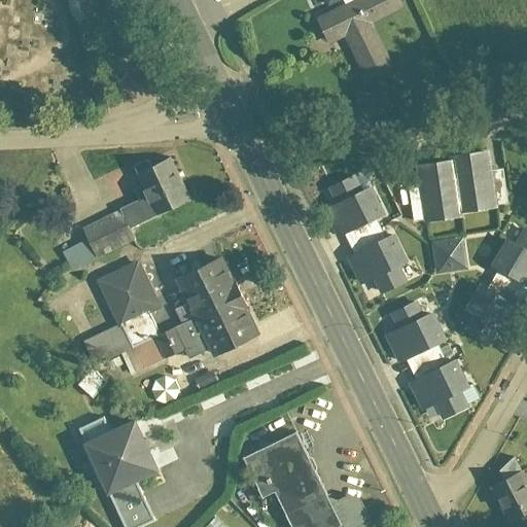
[(394,15),(386,0),(353,0),(307,22),(318,47),(337,39),(358,88),(387,74),(366,28),(394,15)]
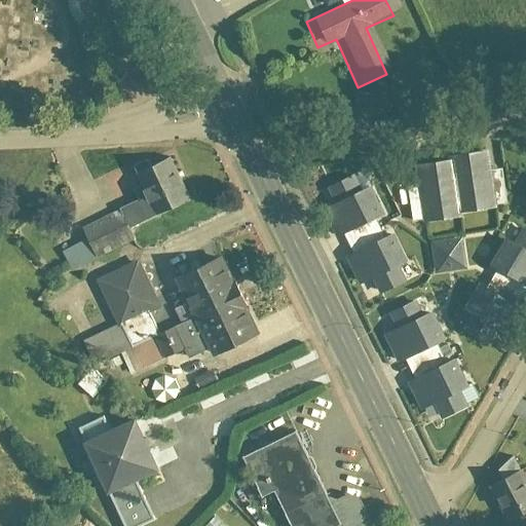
[(181,197),(155,143),(115,161),(129,192),(66,222),(71,231),(41,246),(48,260),(181,197)]
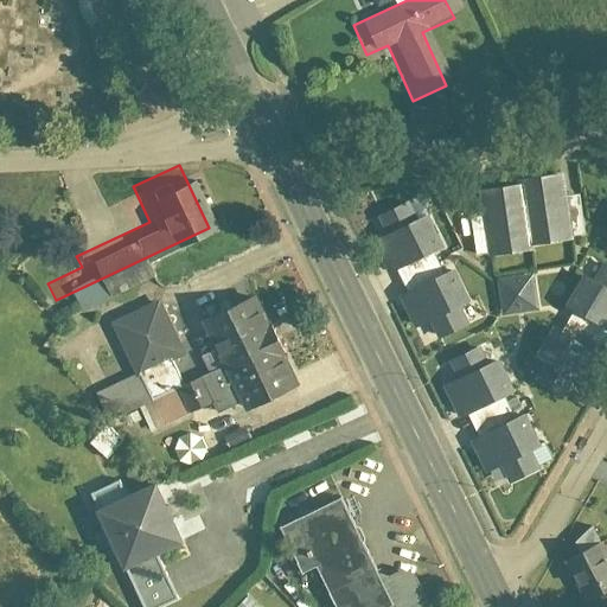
[(562,177),(524,181),(532,247),(572,241),(562,177)]
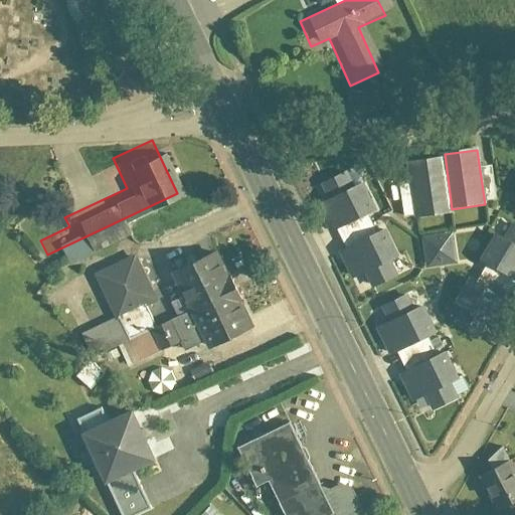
[(442,155),(407,159),(415,220),(450,215),(442,155)]
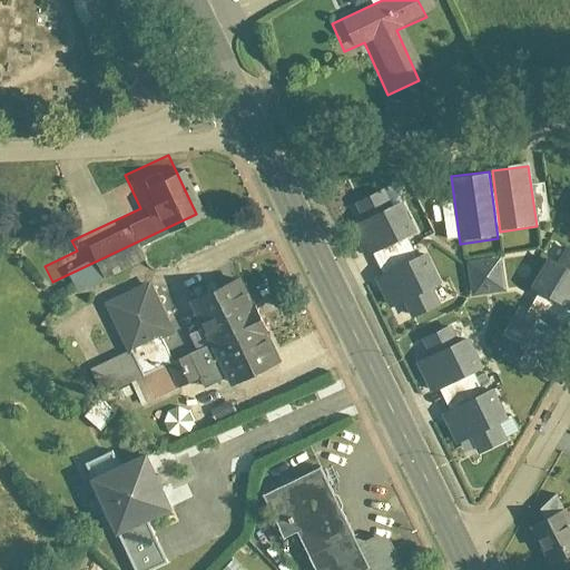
[(384,189),(353,204),(362,222),(349,227),(363,257),(372,254),(406,237),(416,233),(402,202),(392,206),(384,189)]
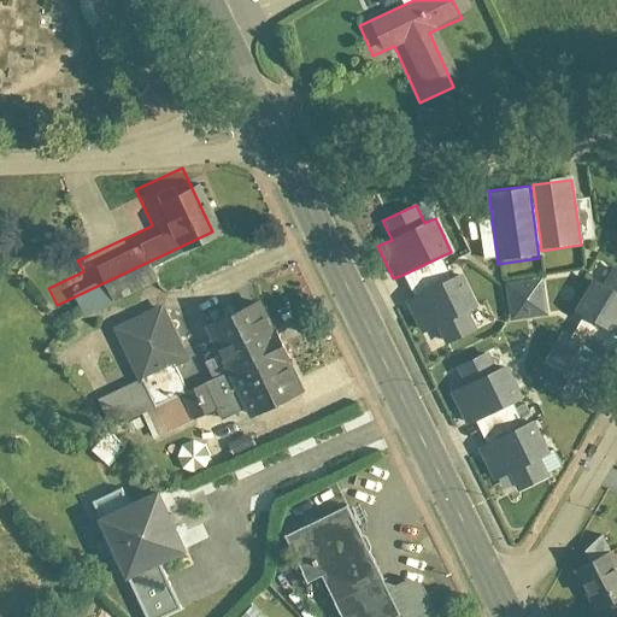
[(413,298),(451,280),(440,257),(403,275),(413,298)]
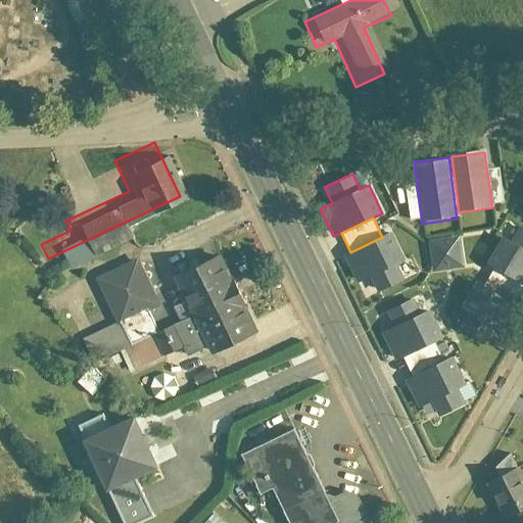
[(522,230),(521,229),(512,244),(501,238),(485,265),(492,269),(522,287),(522,230)]
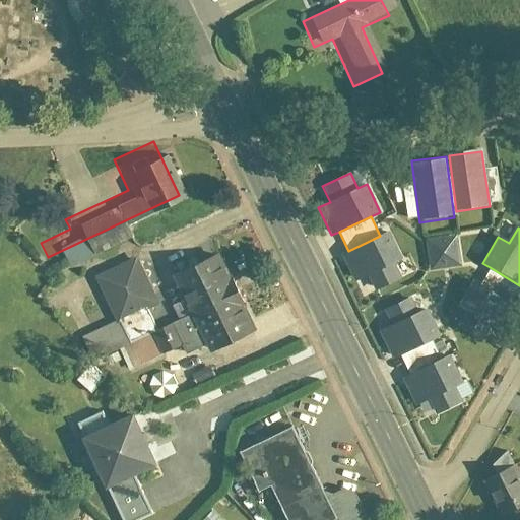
[(348,251),(342,253),(355,281),(368,276),(375,290),(401,279),(393,263),(402,258),(390,232),(380,236),(348,251)]
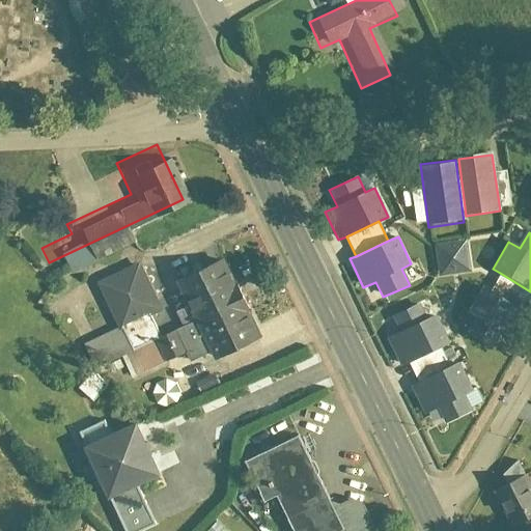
[(467,241),(435,244),(438,277),(471,274),(467,241)]
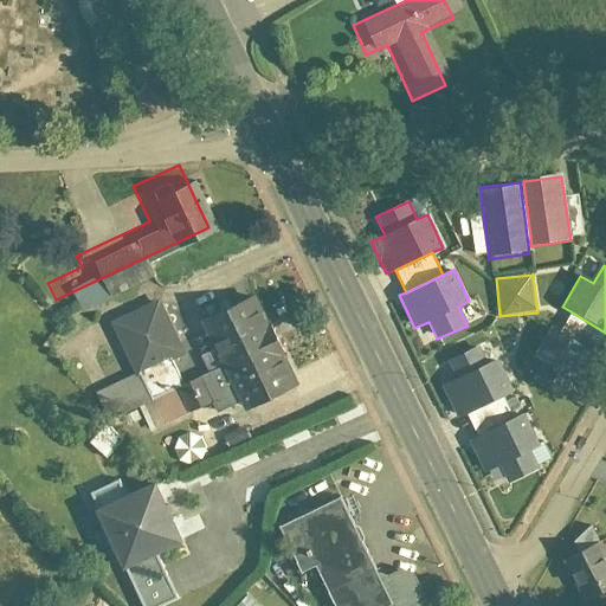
[(253,283),(187,314),(227,400),(294,369),(253,283)]
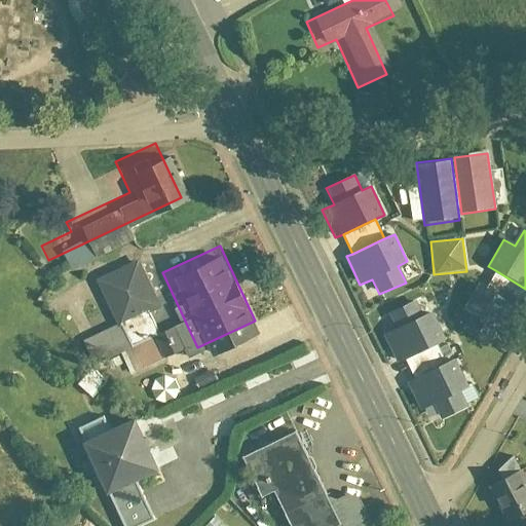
[(137,265),(99,283),(119,325),(147,311),(156,307),(137,265)]
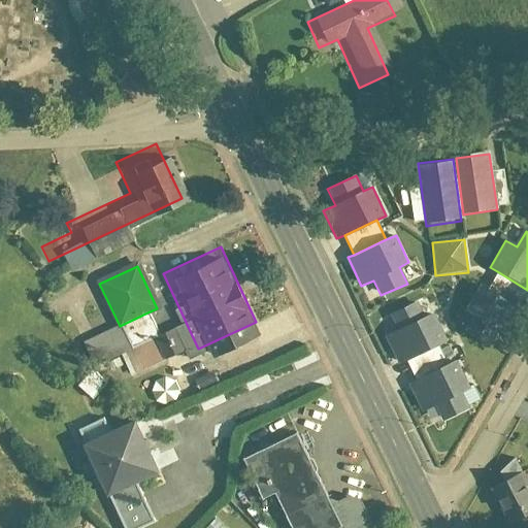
[(487,290),(517,308),(527,290),(497,271),(487,290)]
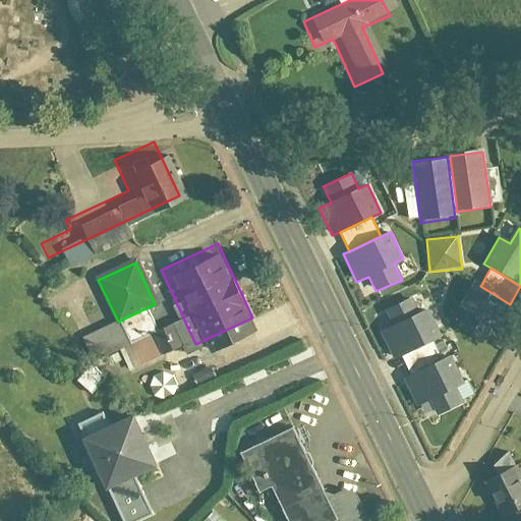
[(480,286),(474,283),(458,310),(470,317),(462,332),(486,346),(496,331),(504,336),(519,309),(510,304),(480,286)]
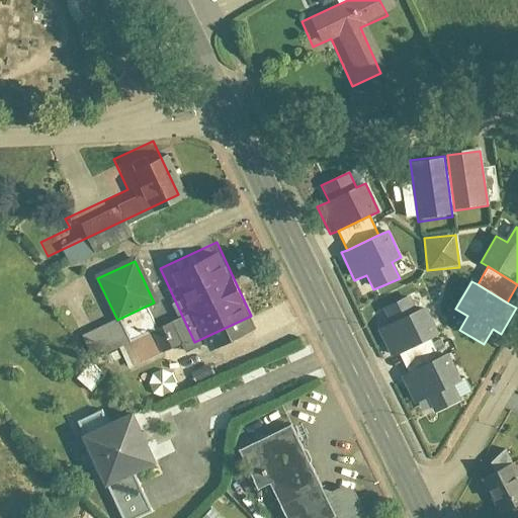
[(167,325),(181,320),(170,291),(161,294),(167,310),(162,312),(167,325)]
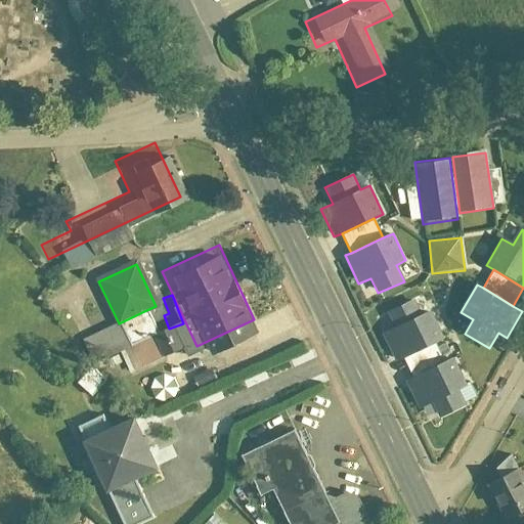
[(415,300),(387,313),(394,329),(383,335),(395,362),(403,358),(435,344),(444,340),(431,311),(422,315),(415,300)]
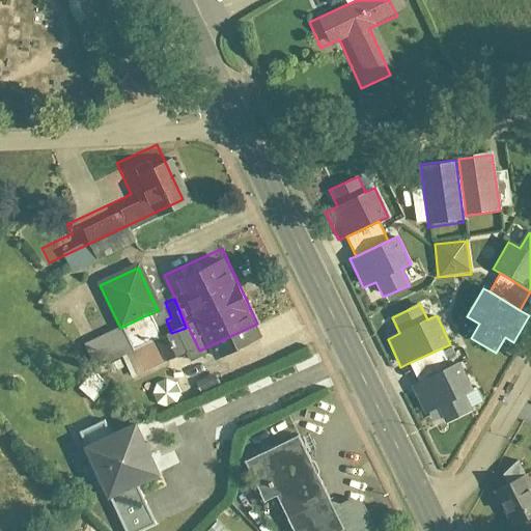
[(160,339),(148,314),(120,328),(83,345),(94,369),(160,339)]
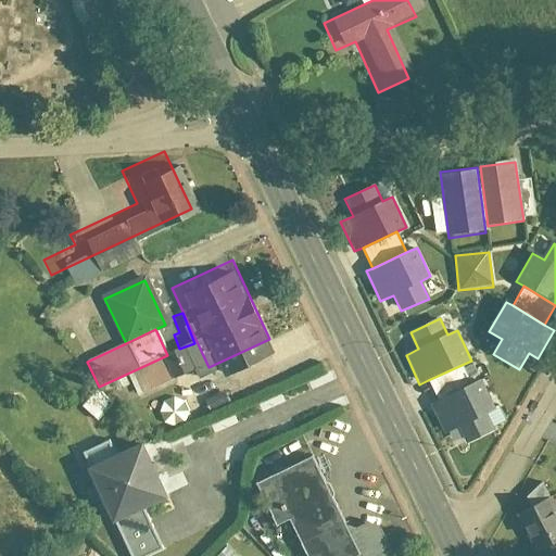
[(438,401),(471,386),(462,365),(428,380),(438,401)]
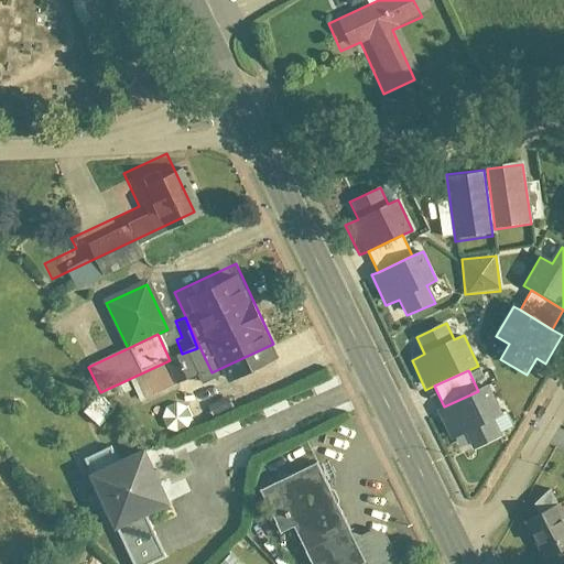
[(444,407),(437,410),(452,441),(466,434),(473,451),(501,437),(492,420),(502,415),(489,386),(478,391),(444,407)]
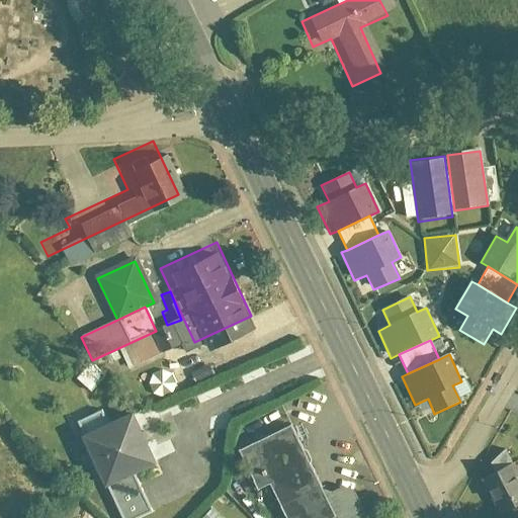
[(94,361),(81,377),(97,391),(110,375),(94,361)]
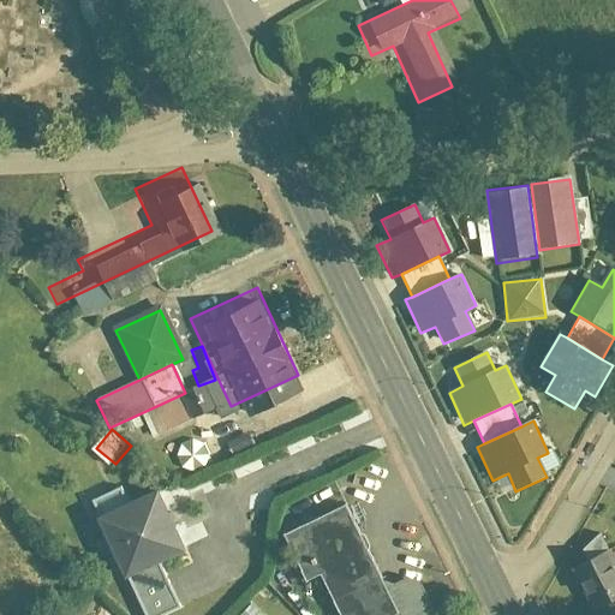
[(187,440),(181,463),(207,469),(213,446),(187,440)]
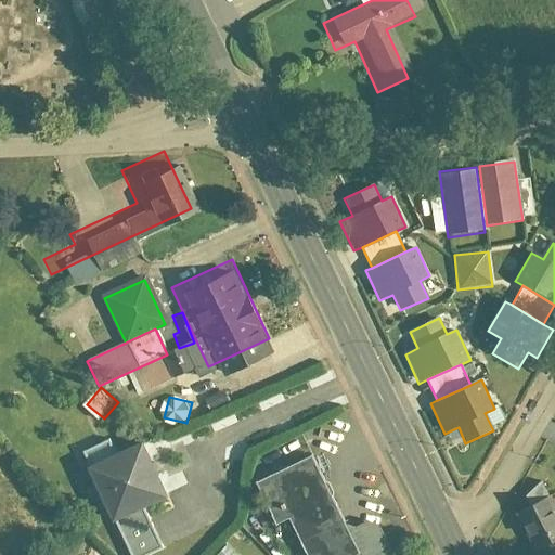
[(145,518),(175,504),(140,434),(99,453),(116,488),(90,500),(116,554),(154,536),(145,518)]
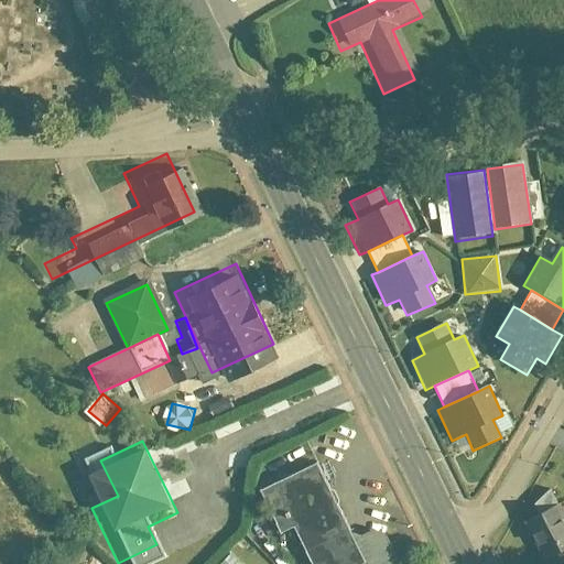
[(306,454),(243,484),(263,524),(279,518),(300,563),(336,563),(355,556),(306,454)]
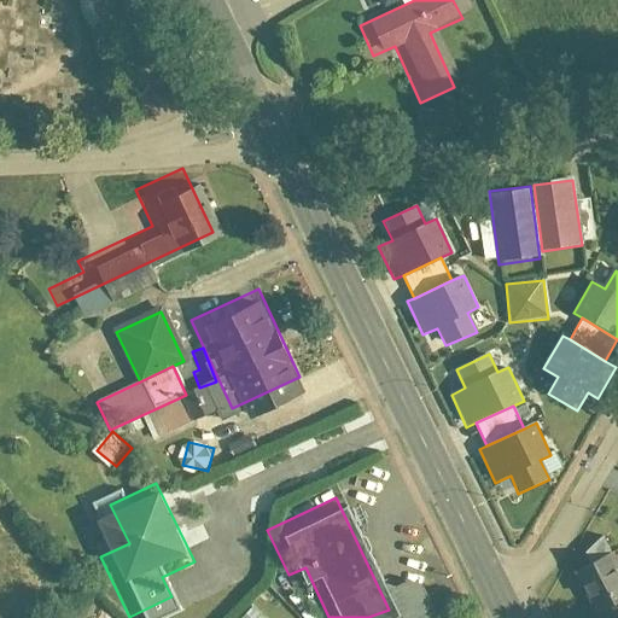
[(617,572),(606,546),(563,565),(586,617),(599,617),(617,610),(617,572)]
